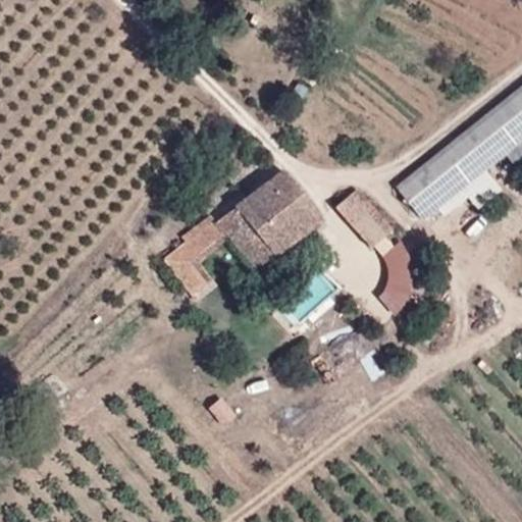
[(521,136),(521,86),(395,188),(420,218),(521,136)]
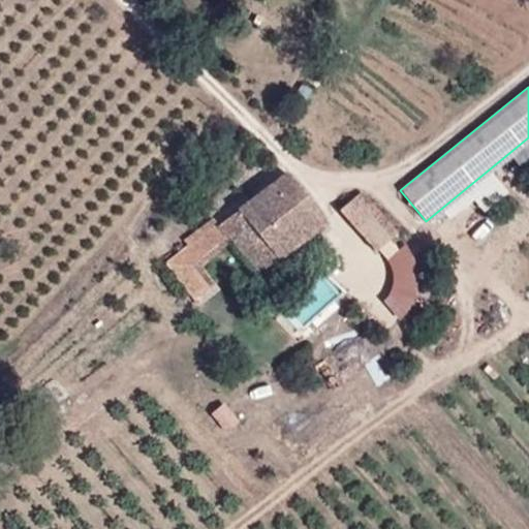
[(325,219),(286,173),(238,210),(276,257),(325,219)]
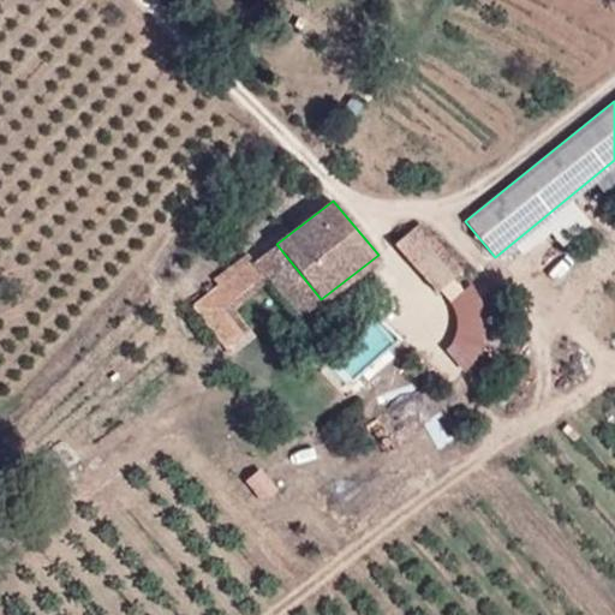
[(463,269),(422,222),(392,244),(436,292),(463,269)]
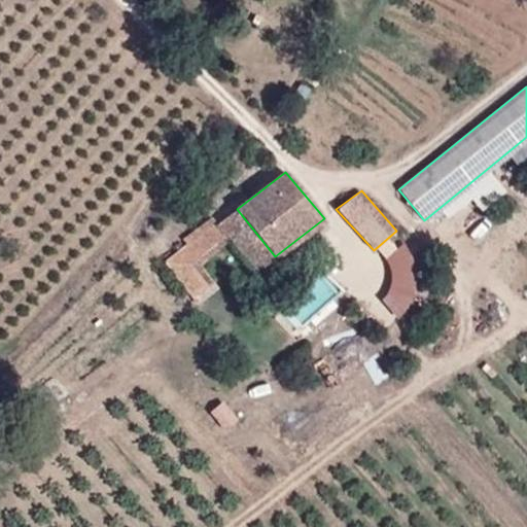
[(275,256),(237,209),(215,225),(250,274),(275,256)]
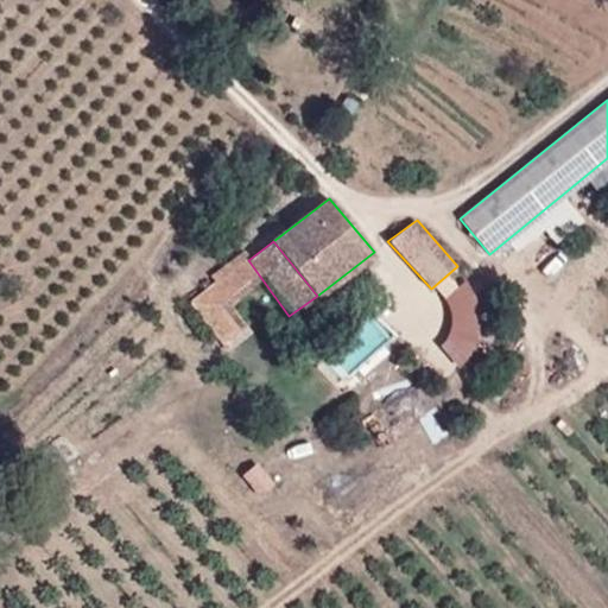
[(453,355),(507,312),(485,284),(431,329),(453,355)]
